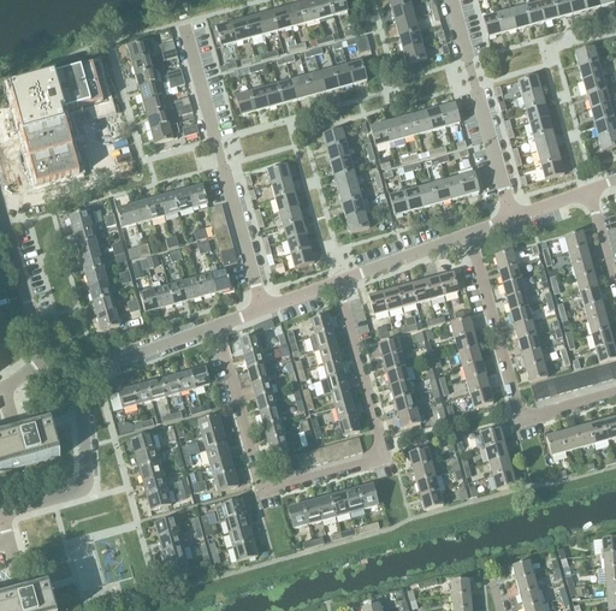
[(304,0),(300,1),(306,21),(319,17),(315,0),(304,0)]
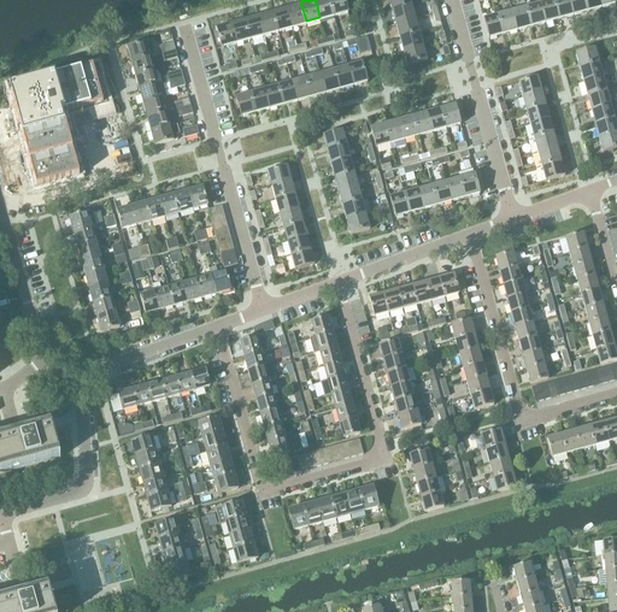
[(316,0),(319,17),(334,13),(329,0),(316,0)]
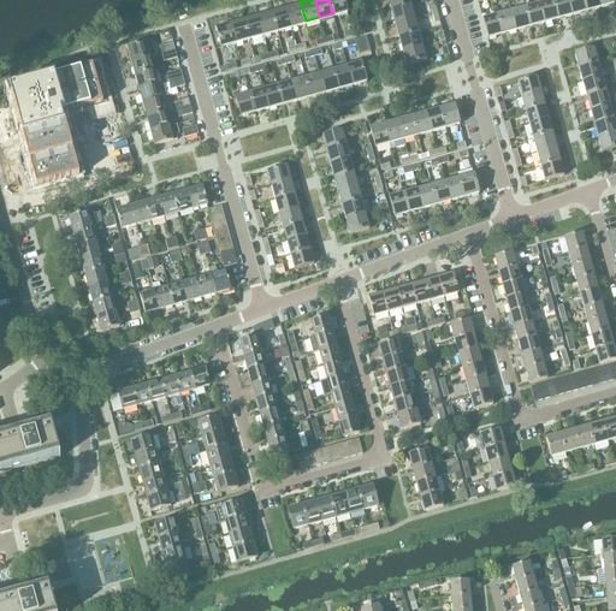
[(329,0),(333,13),(348,10),(344,0),(329,0)]
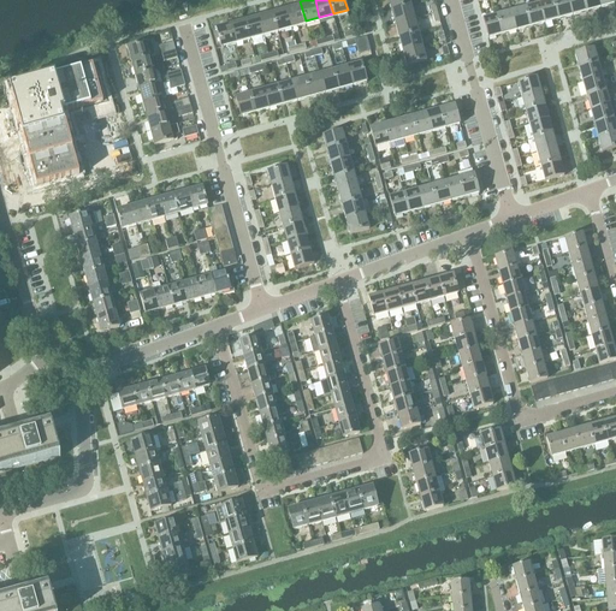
[(539,0),(525,4),(531,23),(544,19),(539,0)]
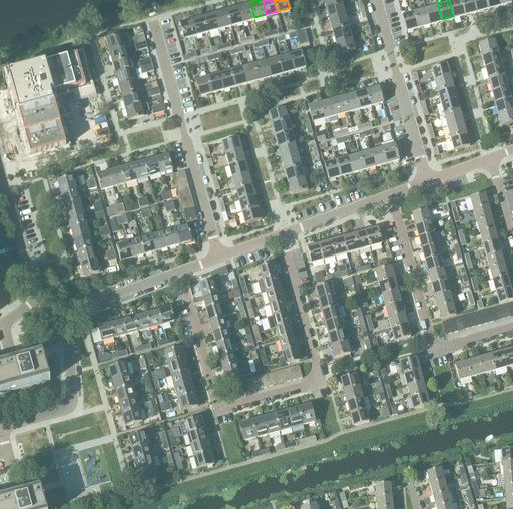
[(449,0),(453,16),(465,13),(461,0),(449,0)]
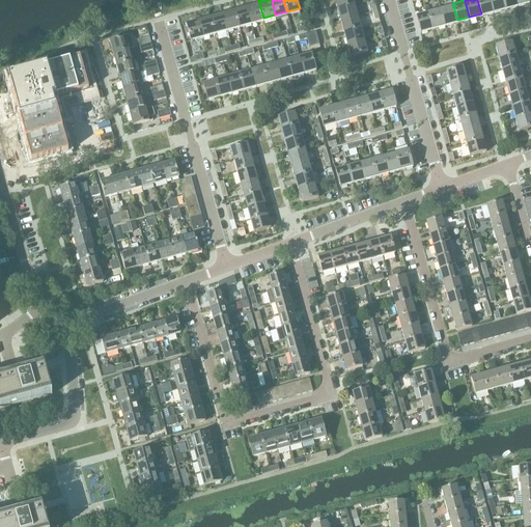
[(477,0),(481,14),(493,10),(490,0),(477,0)]
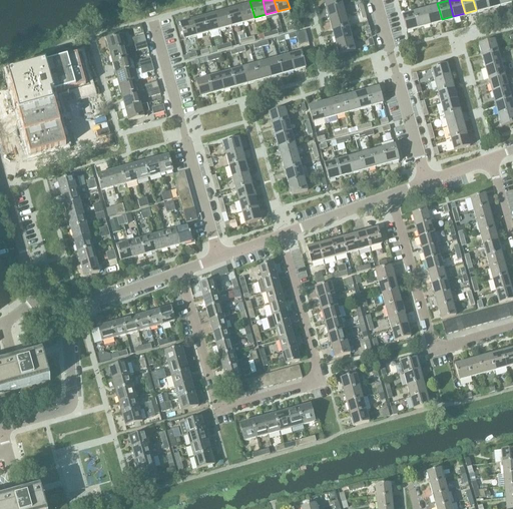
[(473,0),(476,10),(488,7),(485,0),(473,0)]
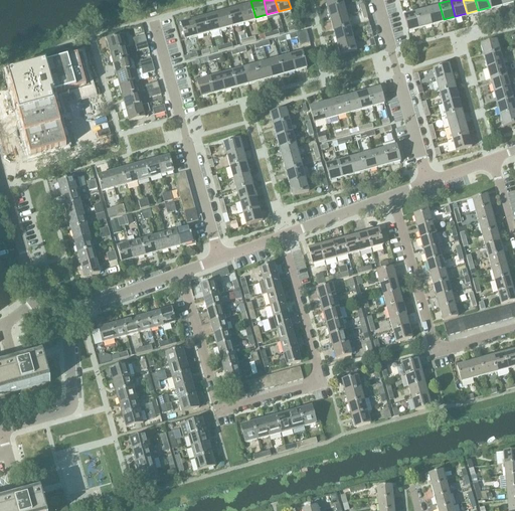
[(250,1),(239,4),(243,20),(255,17),(250,1)]
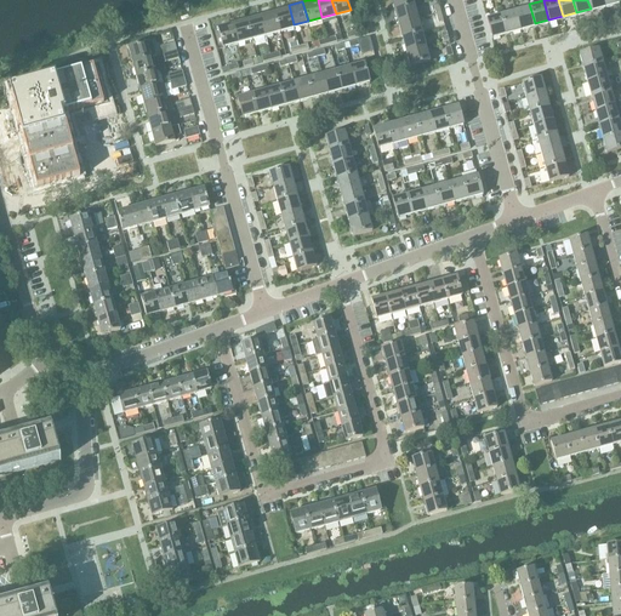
[(394,6),(398,21),(417,15),(414,1),(394,6)]
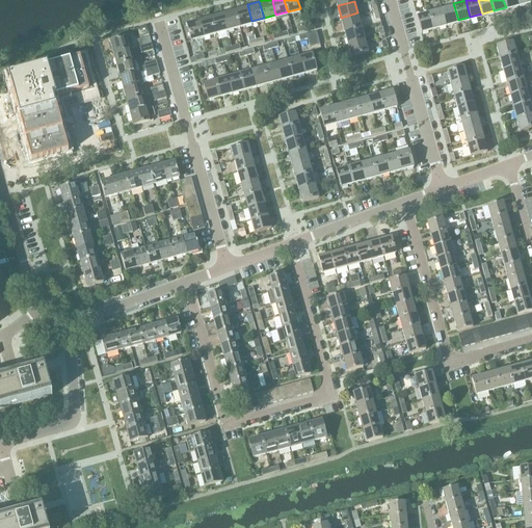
[(453,3),(441,6),(446,23),(458,20),(453,3)]
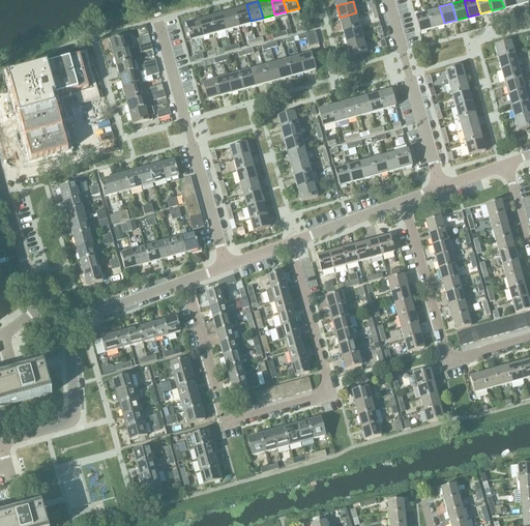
[(246,4),(234,7),(239,25),(251,21),(246,4)]
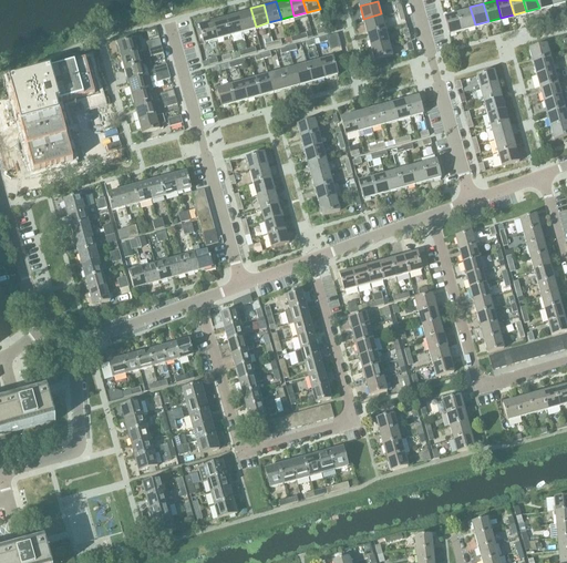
[(470,7),(457,10),(462,29),(475,24),(470,7)]
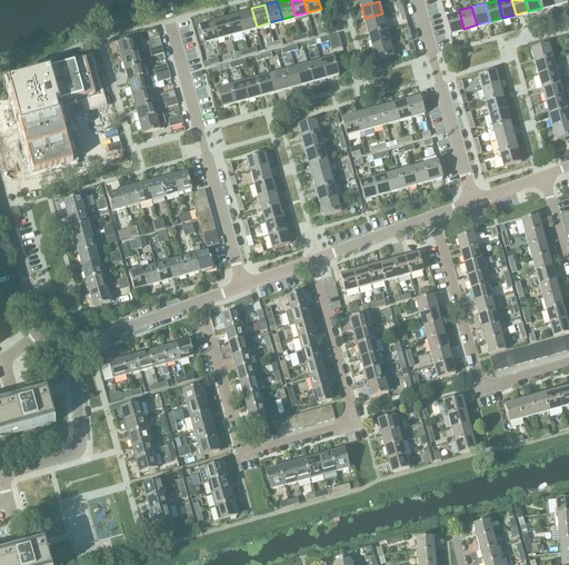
[(251,8),(238,12),(243,30),(257,27),(251,8)]
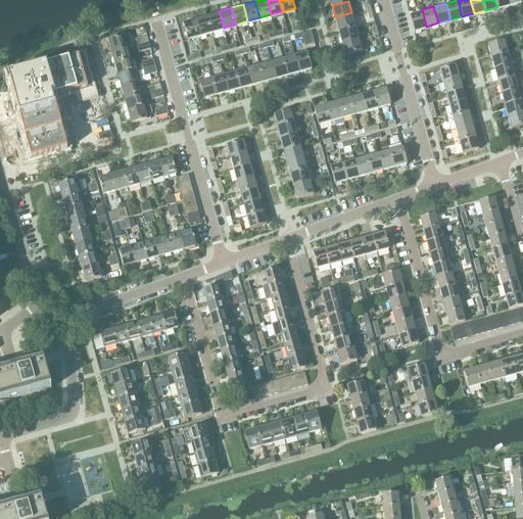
[(426,27),(422,9),(410,13),(415,30),(426,27)]
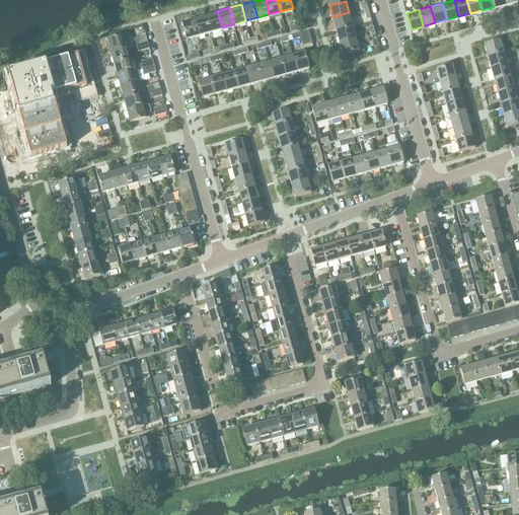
[(217,11),(206,14),(210,30),(222,27),(217,11)]
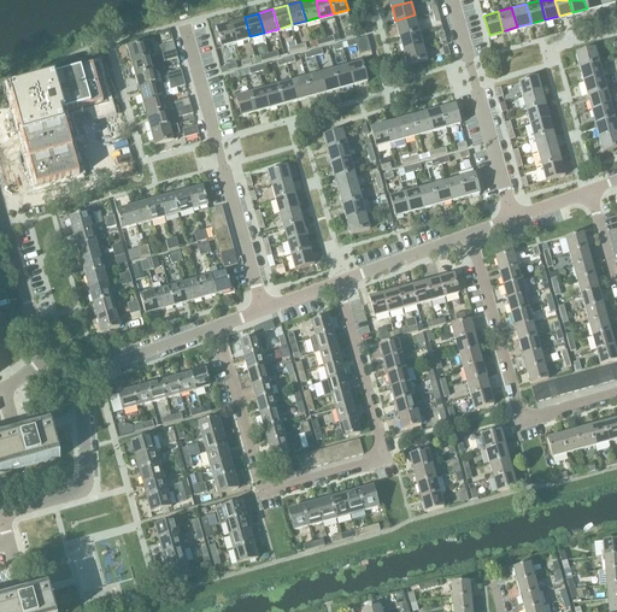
[(395,21),(400,35),(419,30),(415,15),(395,21)]
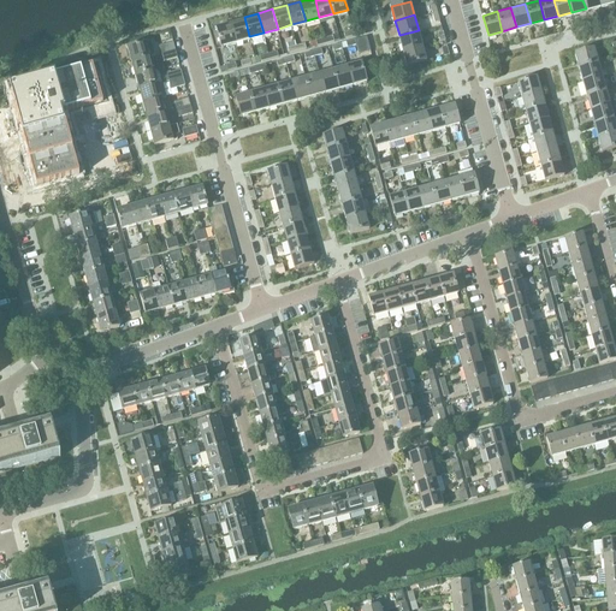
[(244,17),(230,21),(236,40),(249,36),(244,17)]
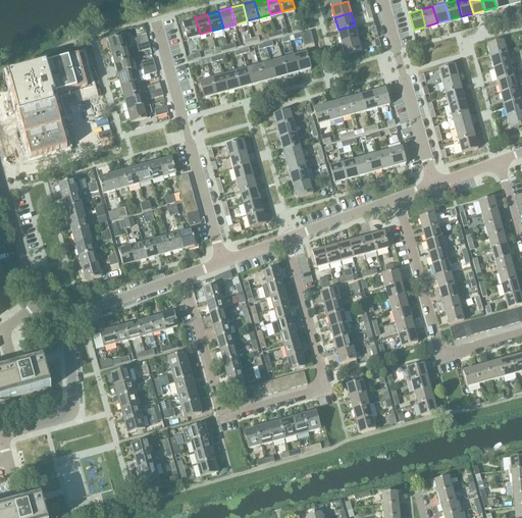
[(200,34),(195,17),(183,20),(188,37),(200,34)]
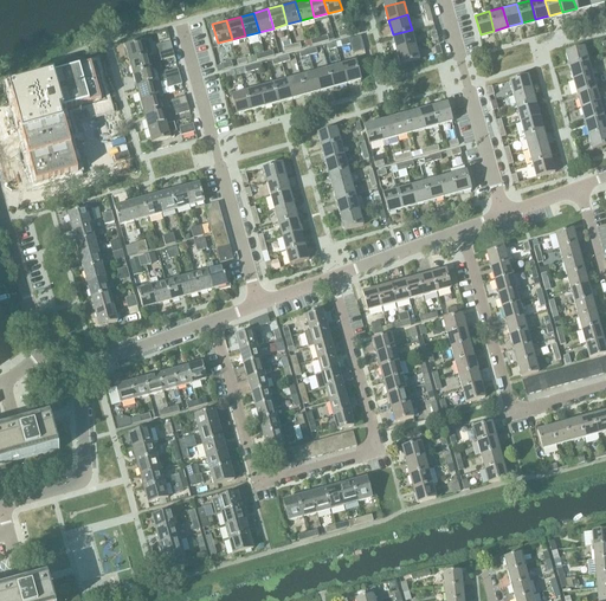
[(393,34),(397,47),(416,43),(412,30),(393,34)]
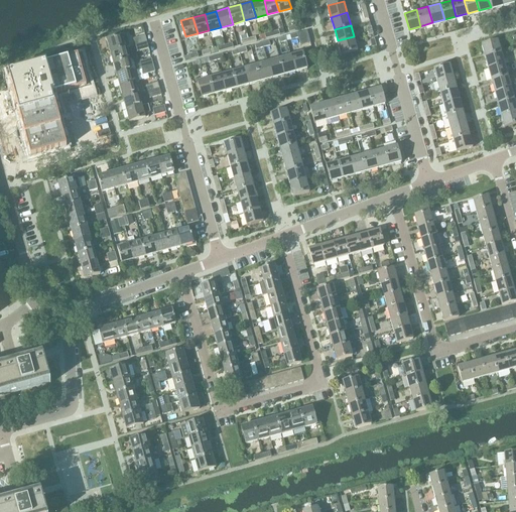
[(106,36),(110,48),(126,44),(123,32),(106,36)]
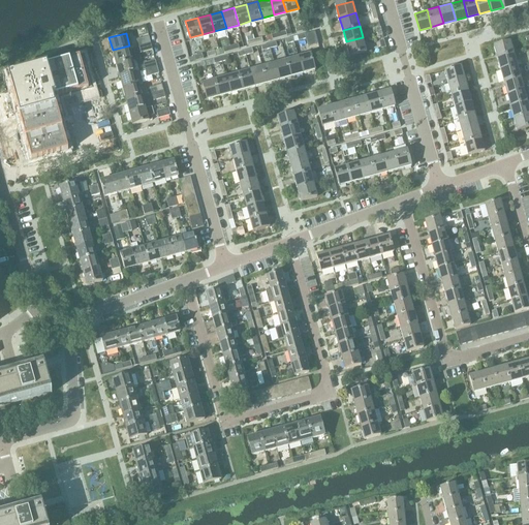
[(136,36),(138,42),(150,39),(149,33),(136,36)]
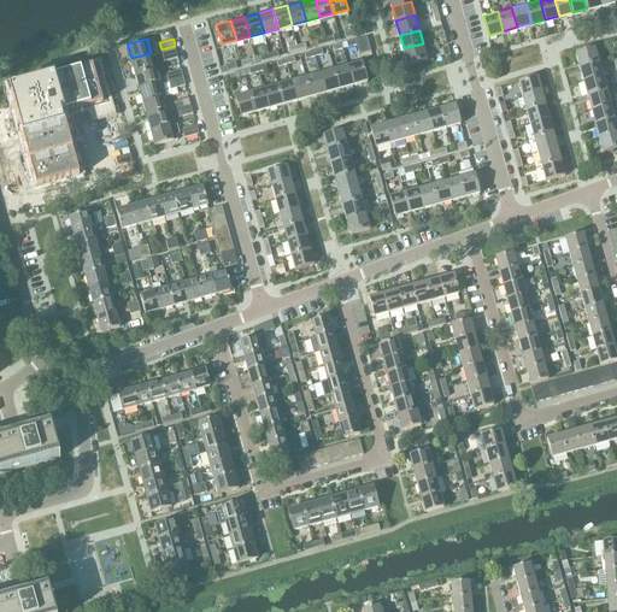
[(423,43),(404,48),(407,63),(427,58),(423,43)]
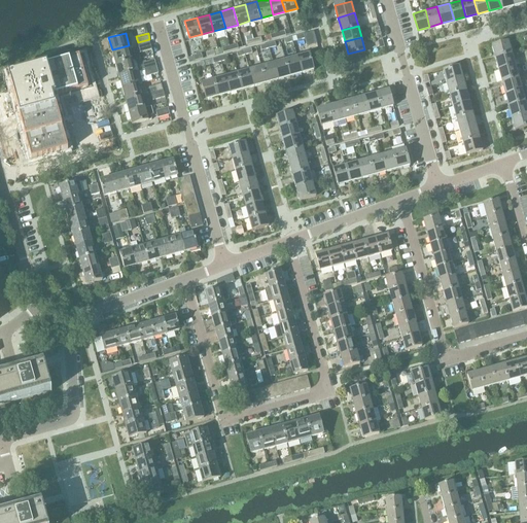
[(491,43),(495,56),(512,50),(508,38),(491,43)]
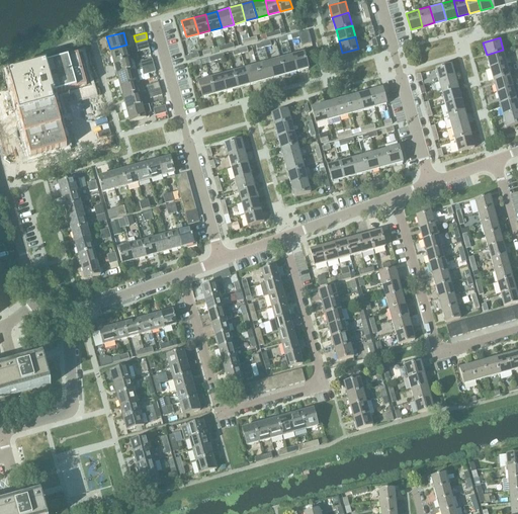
[(147,38),(136,41),(138,49),(149,45),(147,38)]
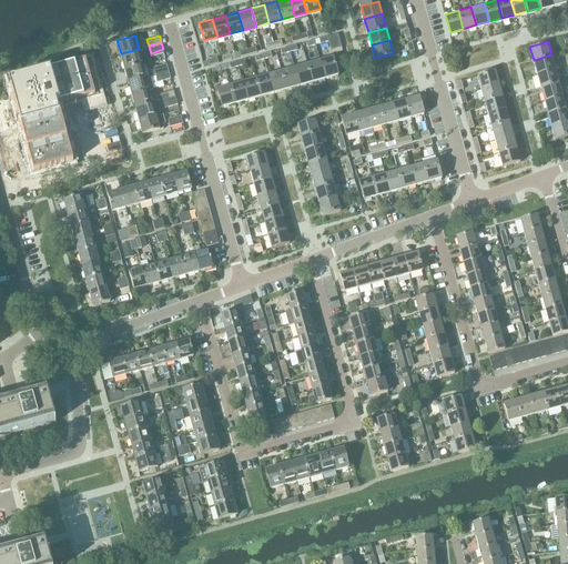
[(121,53),(124,67),(142,61),(139,49),(121,53)]
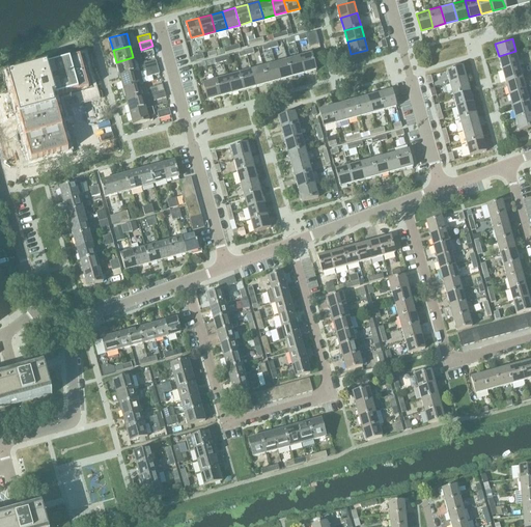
[(311,51),(299,54),(304,71),(316,67),(311,51)]
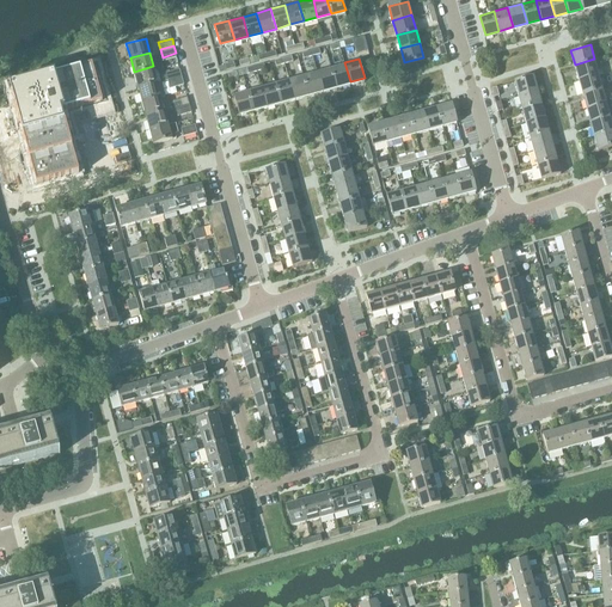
[(575,65),(579,78),(598,73),(594,59),(575,65)]
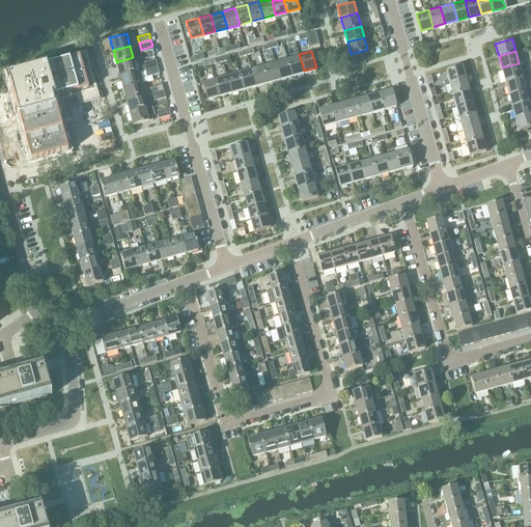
[(299,54),(287,57),(291,75),(304,71),(299,54)]
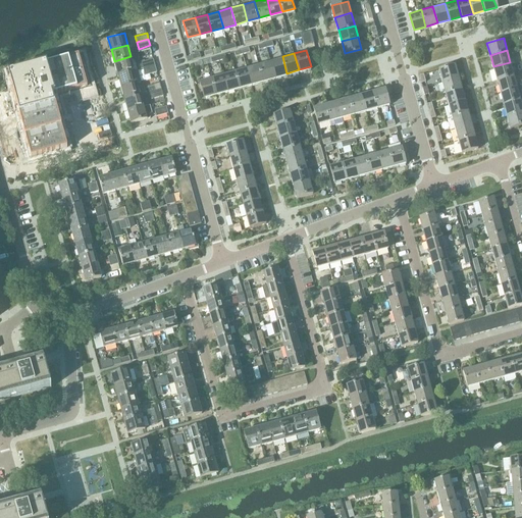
[(114,61),(117,72),(134,68),(131,56),(114,61)]
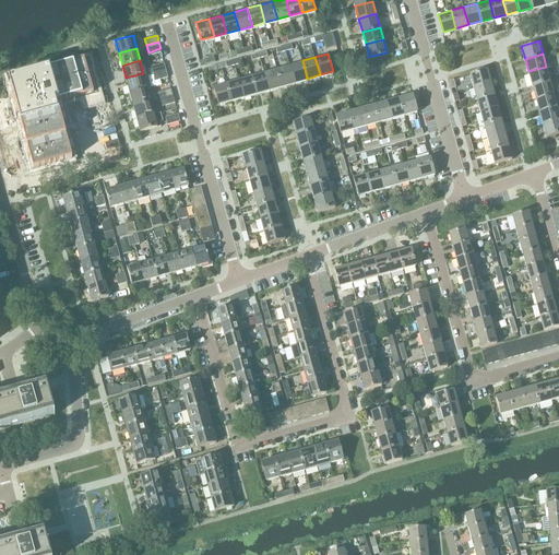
[(150,71),(153,70),(166,67),(164,60),(150,65),(149,67),(150,71)]
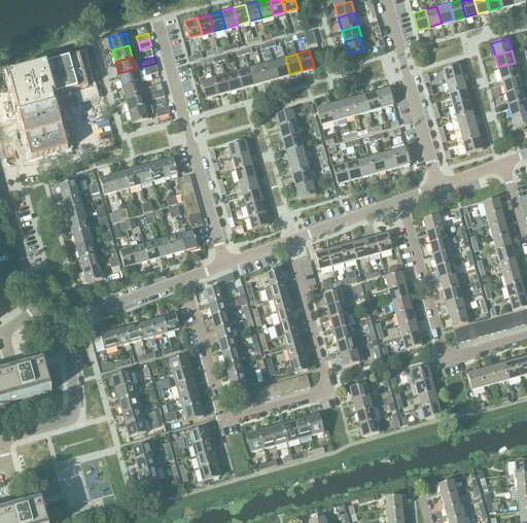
[(285,57),(273,61),(277,77),(289,74),(285,57)]
